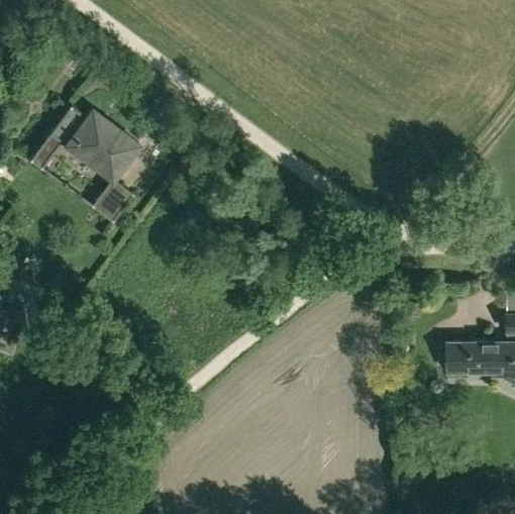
[(72,107),(52,134),(63,142),(67,145),(112,180),(92,207),(114,223),(134,195),(115,180),(141,145),(94,109),(87,118),(72,107)]
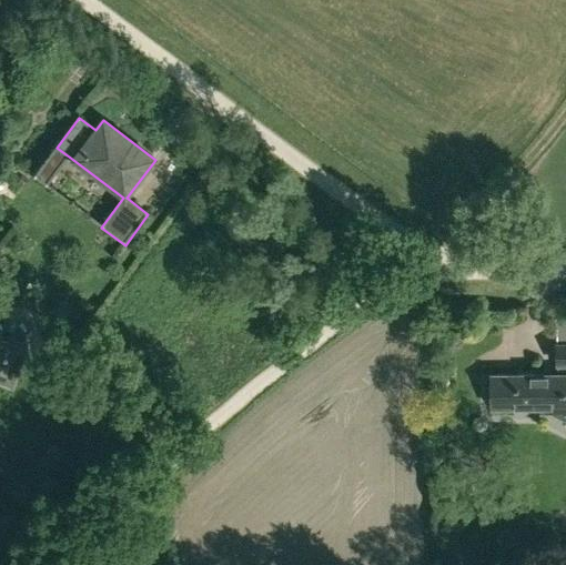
[(60,190),(71,168),(59,162),(48,184),(60,190)]
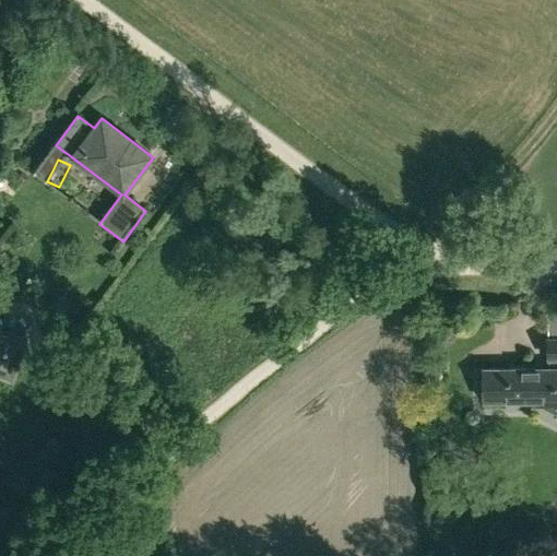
[(0,336),(0,326),(1,322),(0,321),(0,377),(7,379),(8,376),(9,377),(16,355),(22,357),(25,345),(0,336)]
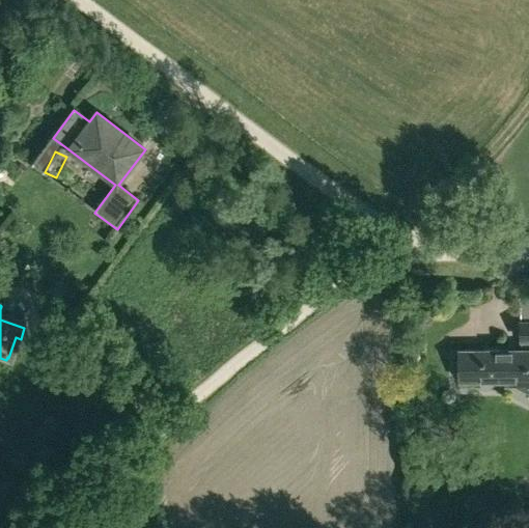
[(524,353),(463,353),(463,384),(508,384),(508,387),(519,389),(528,393),(528,323),(523,324),(524,344),(524,353)]
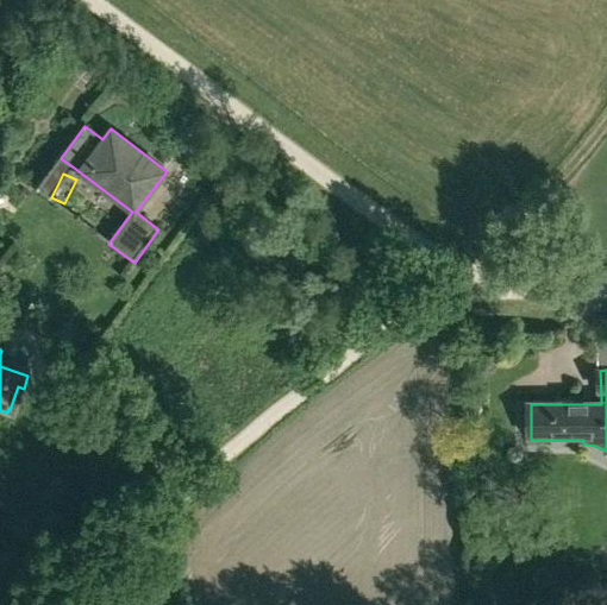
[(570,457),(570,467),(598,466),(598,455),(570,457)]
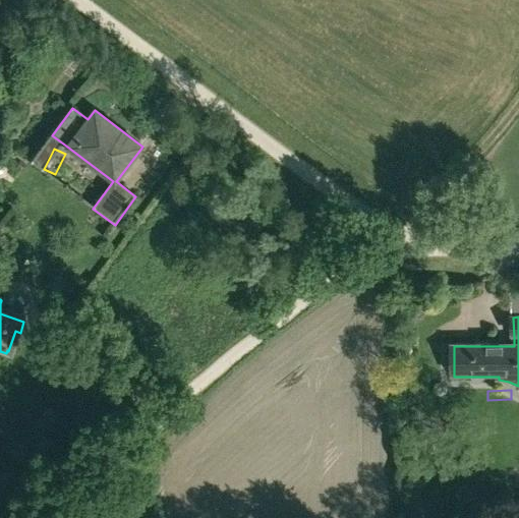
All buildings are outlined.
